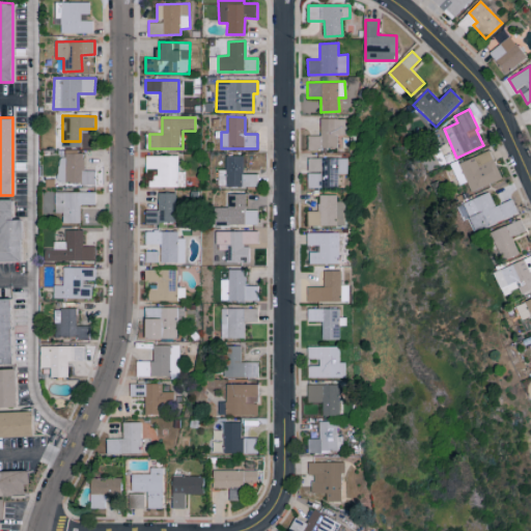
[(338,135),(346,135),(346,118),(320,118),(319,136),(308,136),(307,148),(337,148),(338,135)]
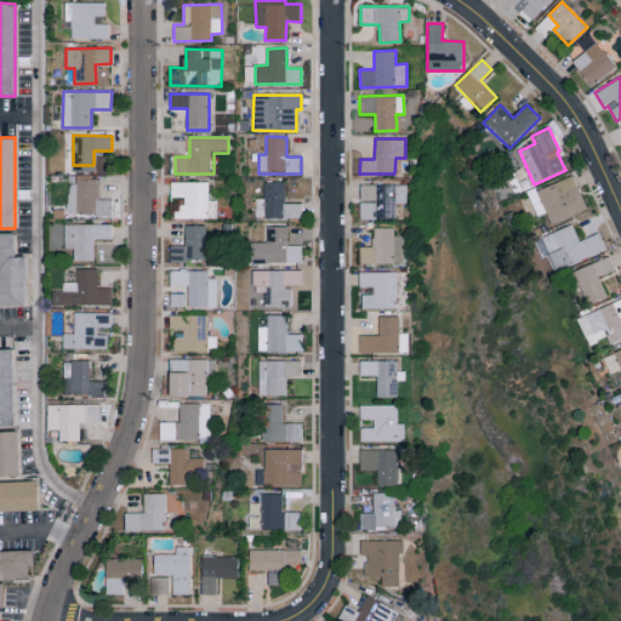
[(587,209),(574,176),(531,193),(539,211),(545,209),(552,224),(587,209)]
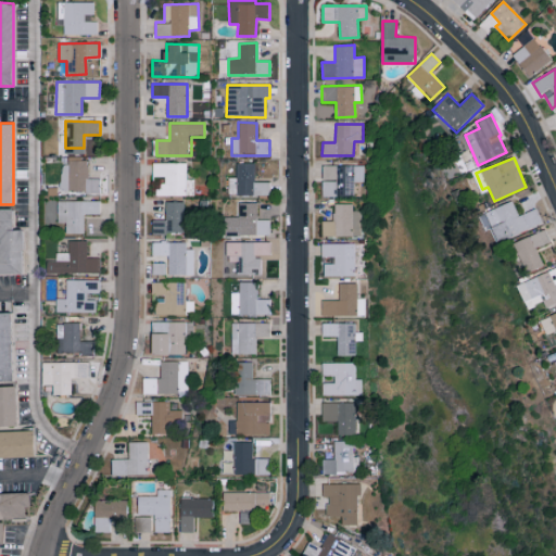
[(100,192),(100,178),(88,178),(88,162),(61,161),(61,191),(100,192)]
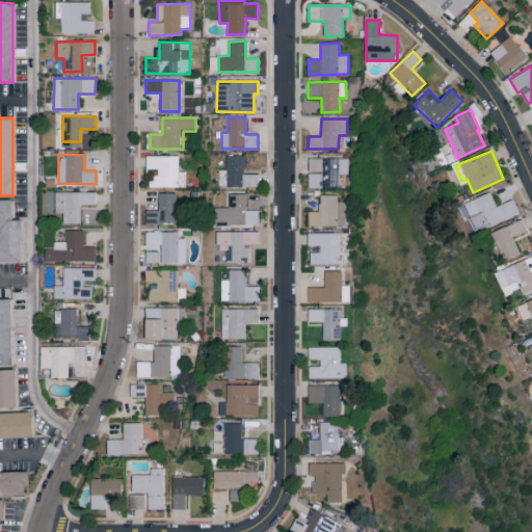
[(178,156),(145,156),(147,169),(158,169),(158,175),(149,176),(149,187),(186,187),(186,171),(178,171),(178,156)]
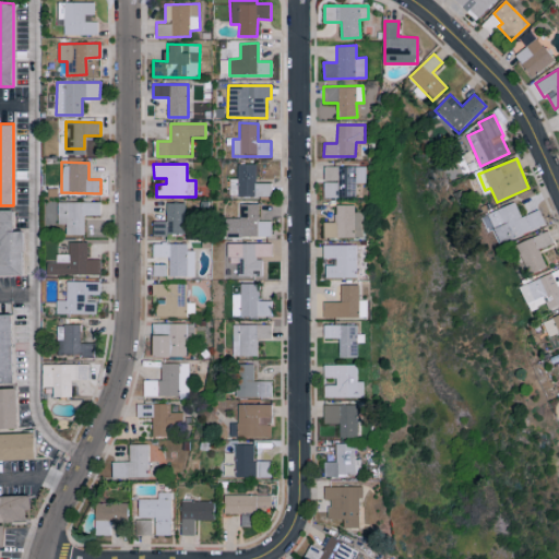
[(271,182),(256,183),(256,164),(237,164),(237,178),(228,178),(228,197),(271,197),(271,182)]
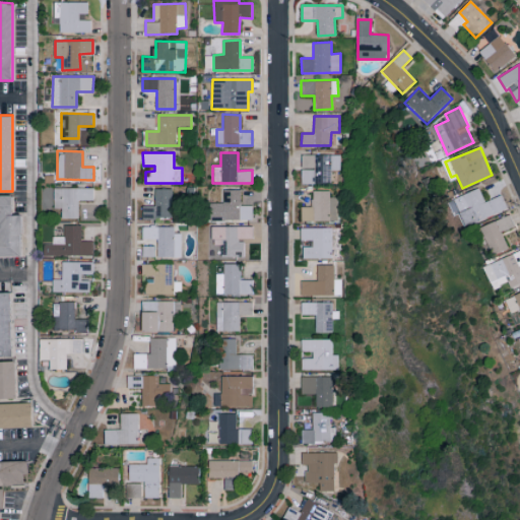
[(340,155),(301,155),(302,184),(332,184),(331,171),(341,171),(340,155)]
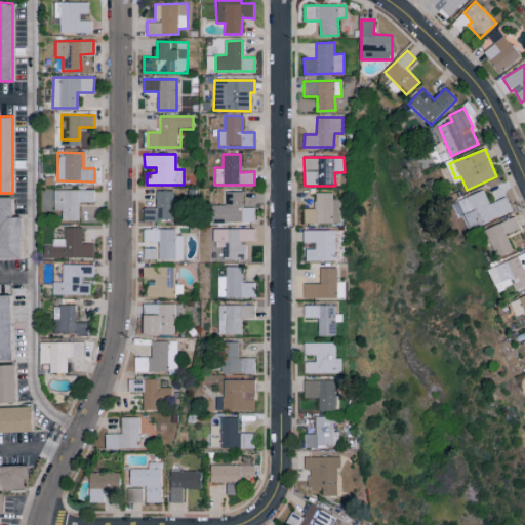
[(94,190),(48,189),(48,203),(46,203),(46,210),(62,210),(62,220),(79,220),(79,202),(93,202),(94,190)]
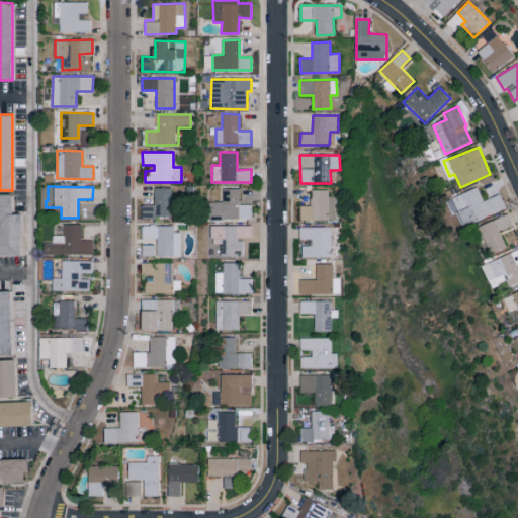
[(499,194),(484,200),(479,187),(447,200),(453,214),(457,212),(463,227),(505,208),(499,194)]
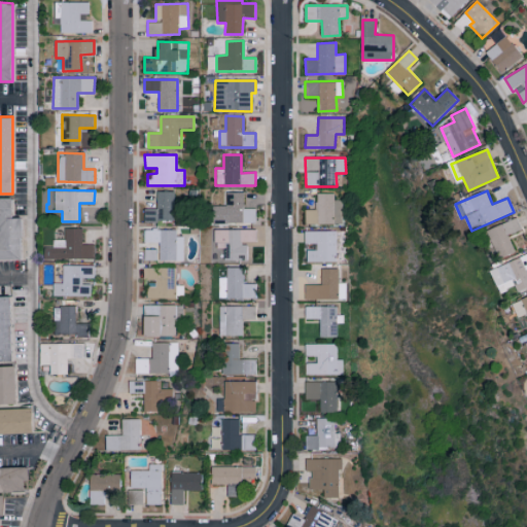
[(174,191),(156,191),(156,208),(144,208),(144,221),(174,221),(174,191)]
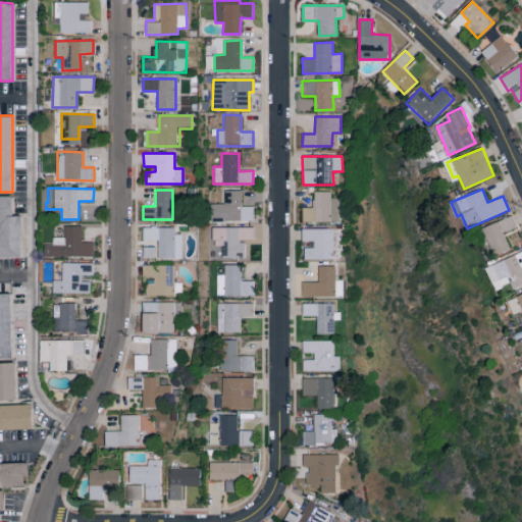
[(254,220),(254,206),(242,206),(242,190),(223,191),(224,204),(213,204),(213,221),(254,220)]
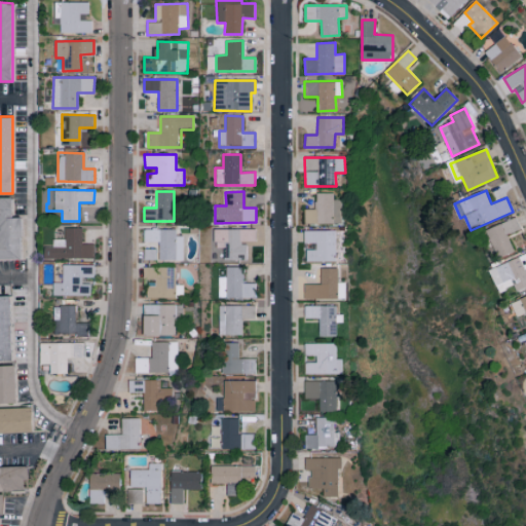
[(343,199),(335,200),(334,192),(315,193),(316,209),(305,210),(305,224),(343,223),(343,199)]
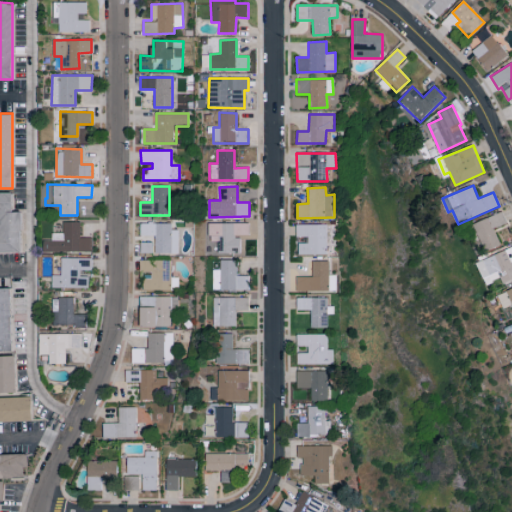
[(0,254),(22,254),(21,212),(11,212),(11,192),(0,191),(0,254)]
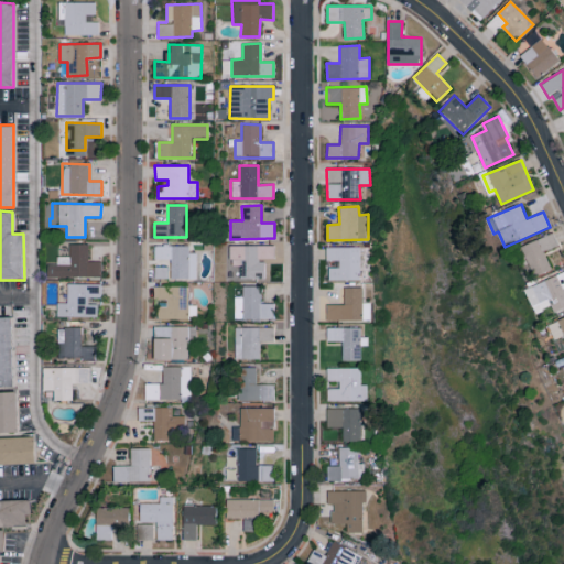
[(559,245),(553,232),(521,247),(535,277),(552,269),(543,251),(559,245)]
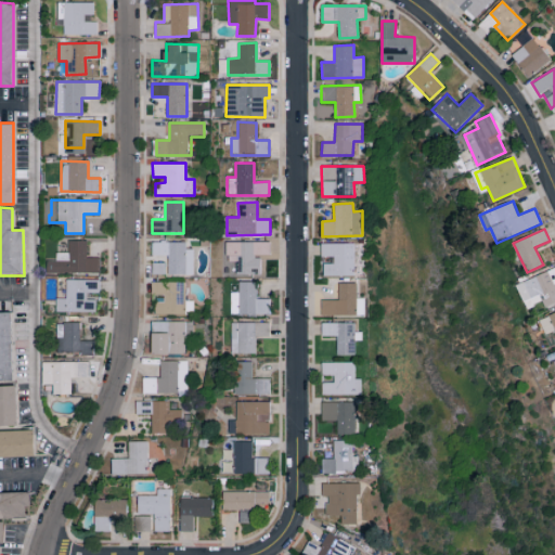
[(87,241),(68,241),(68,253),(55,253),(55,260),(48,260),(48,272),(100,272),(100,257),(87,257),(87,241)]
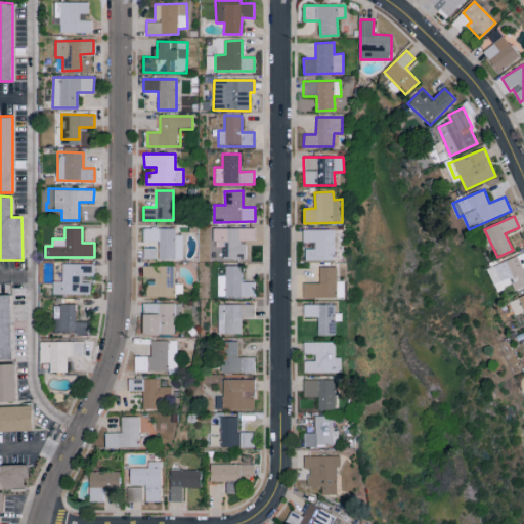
[(255,227),(211,228),(211,260),(246,259),(246,241),(255,241),(255,227)]
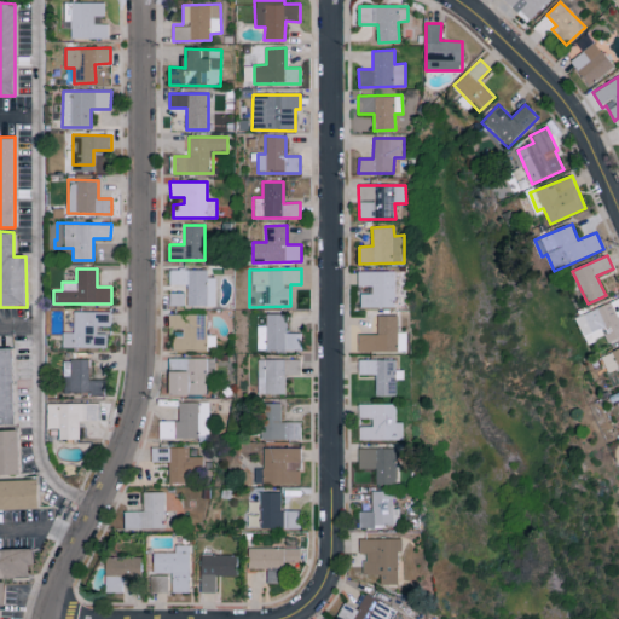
[(395,271),(358,272),(358,287),(372,287),(372,294),(360,294),(362,308),(395,307),(395,271)]
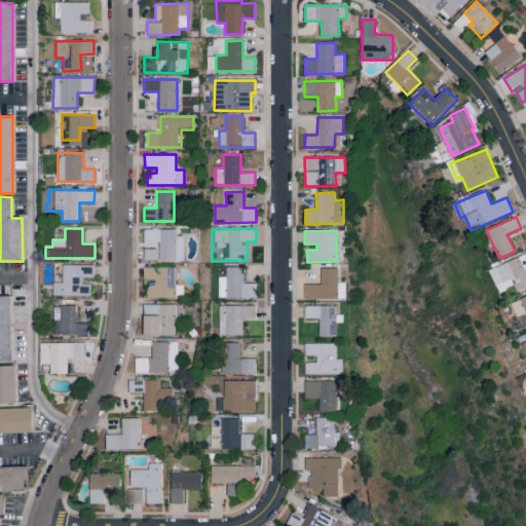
[(183,260),(183,233),(147,233),(146,247),(158,247),(158,260),(183,260)]
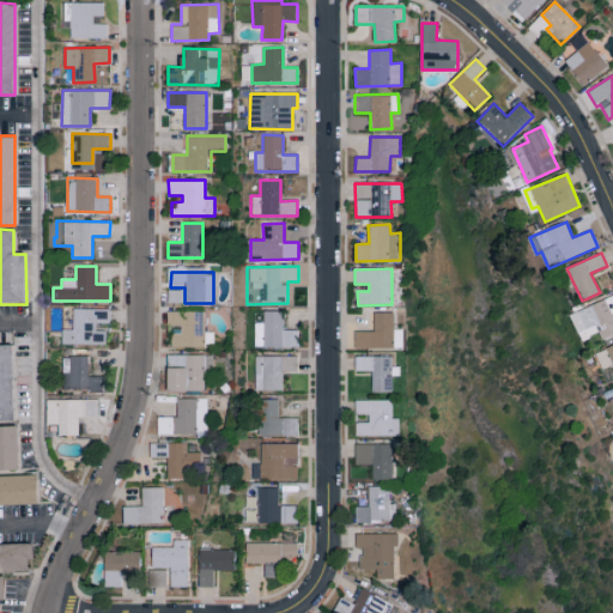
[(183,290),(169,290),(168,302),(183,303),(183,290)]
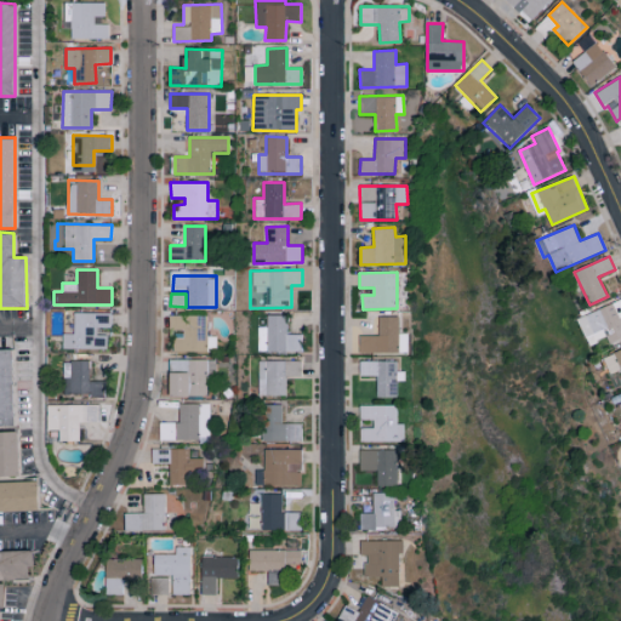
[(620,298),(577,319),(590,345),(607,337),(610,345),(620,340),(620,298)]
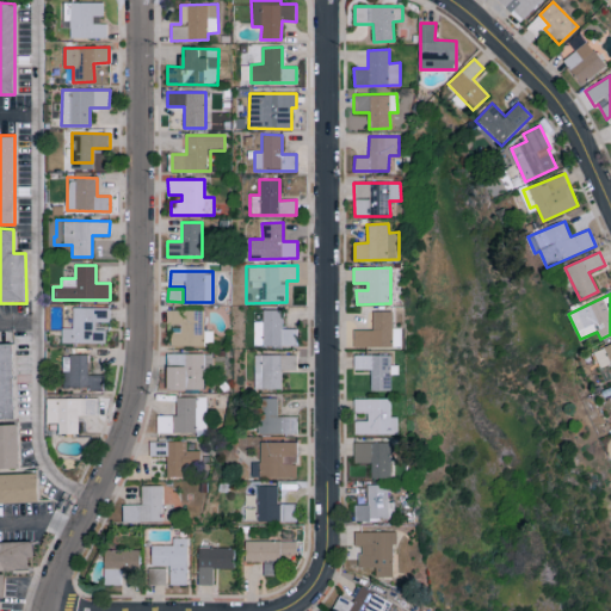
[(62,343),(105,344),(105,331),(96,331),(96,321),(109,321),(109,308),(73,307),(73,328),(62,328),(62,343)]
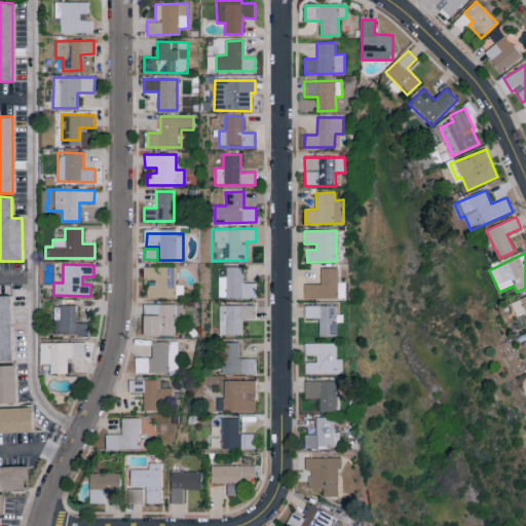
[(144,267),(145,279),(155,279),(155,286),(147,287),(147,297),(184,297),(184,286),(176,286),(176,267),(144,267)]
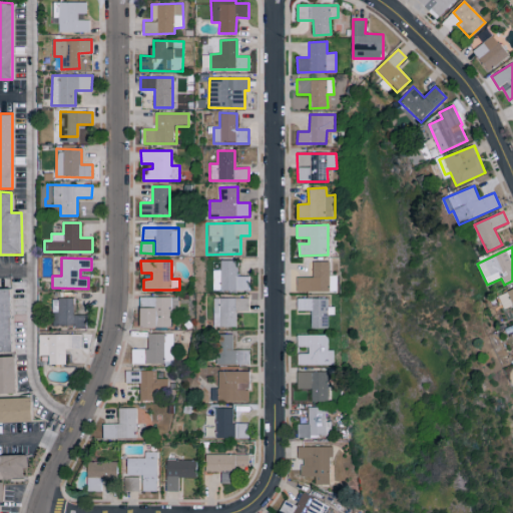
[(213,261),(212,291),(249,291),(249,277),(237,276),(237,261),(213,261)]
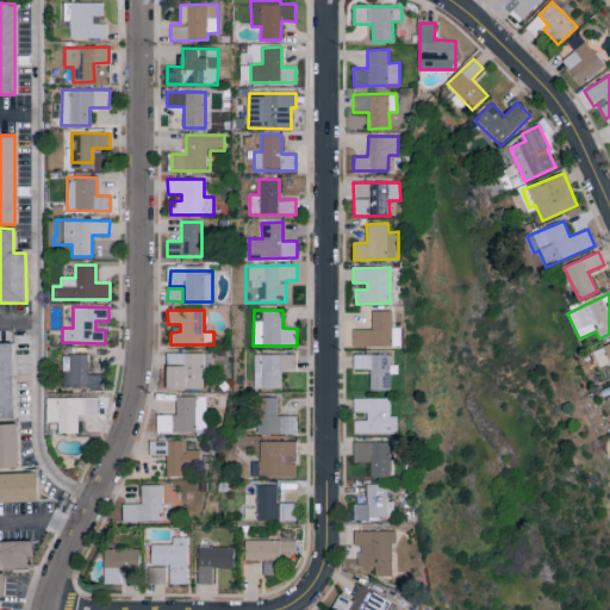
[(402,347),(402,328),(393,328),(393,311),(372,311),(373,329),(354,330),(354,347),(402,347)]
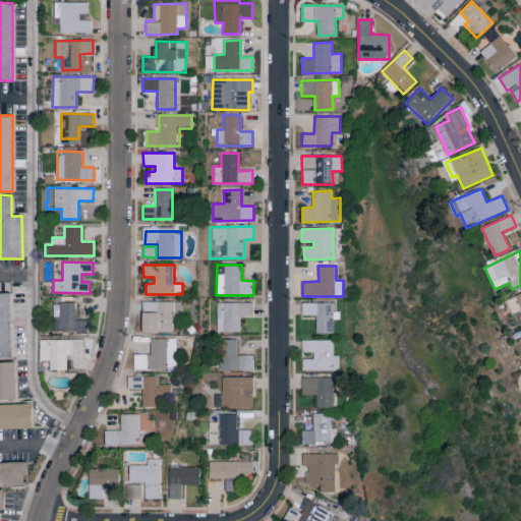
[(0,358),(12,358),(9,293),(0,293),(0,358)]
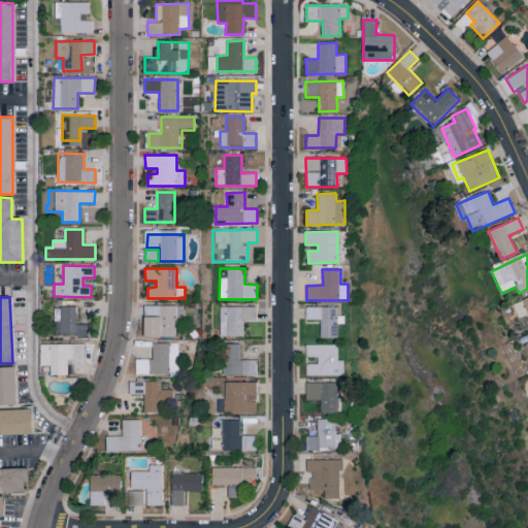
[(527,297),(513,304),(519,318),(527,314),(527,315),(527,297)]
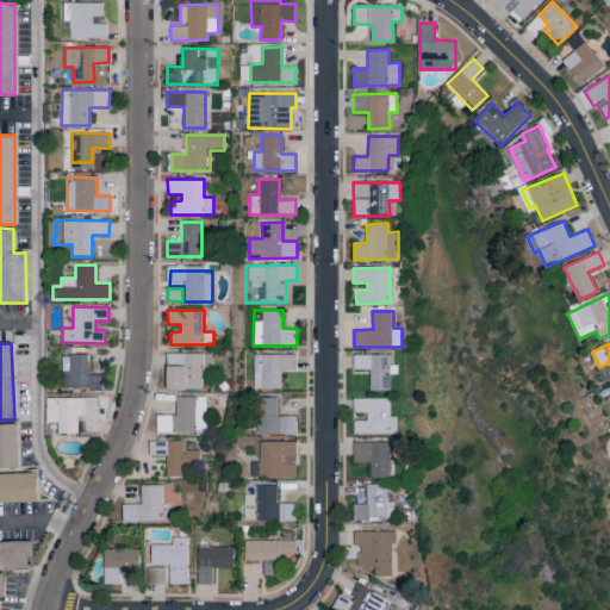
[(204,388),(204,368),(212,367),(212,353),(166,354),(167,390),(204,388)]
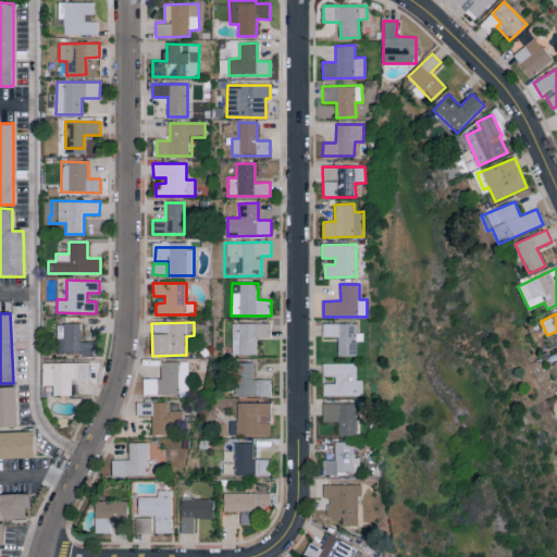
[(82,323),(63,323),(62,355),(94,356),(95,342),(81,341),(82,323)]
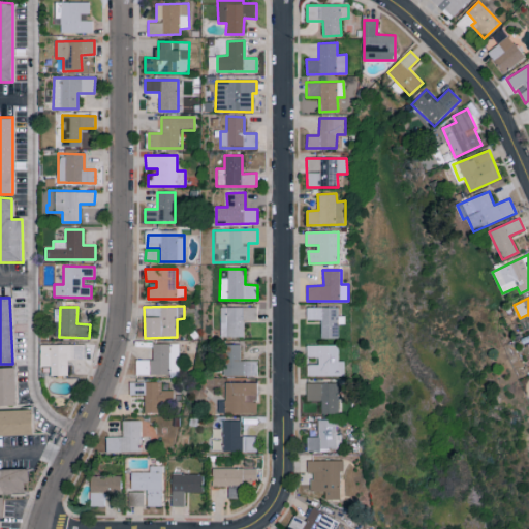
[(244,337),(244,320),(256,320),(256,308),(220,307),(219,337),(244,337)]
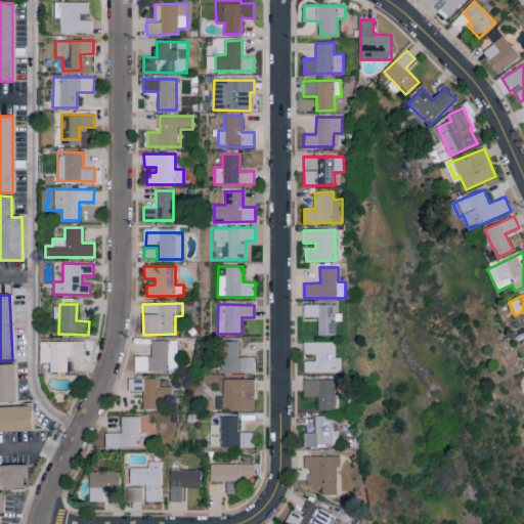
[(318,336),(336,336),(336,321),(343,321),(343,313),(336,313),(336,305),(303,305),(303,317),(318,317),(318,336)]
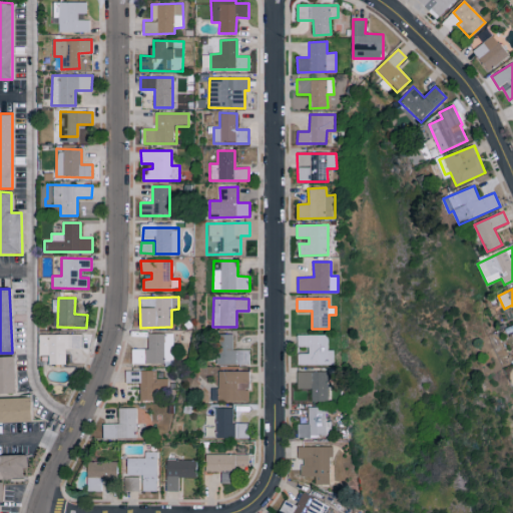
[(174,334),(148,334),(147,349),(132,349),(131,364),(173,364),(174,334)]
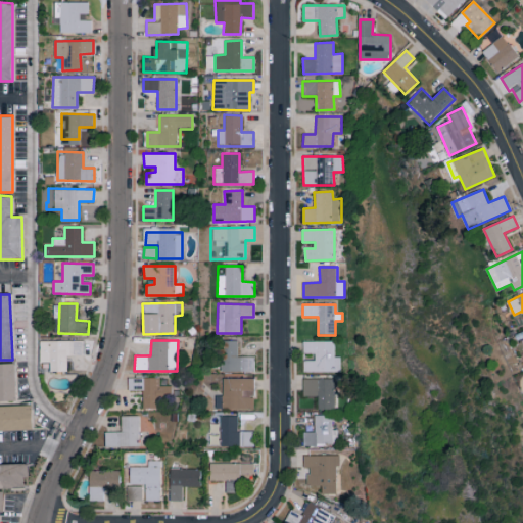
[(83,341),(39,341),(39,363),(49,363),(49,372),(66,372),(66,355),(83,354),(83,341)]
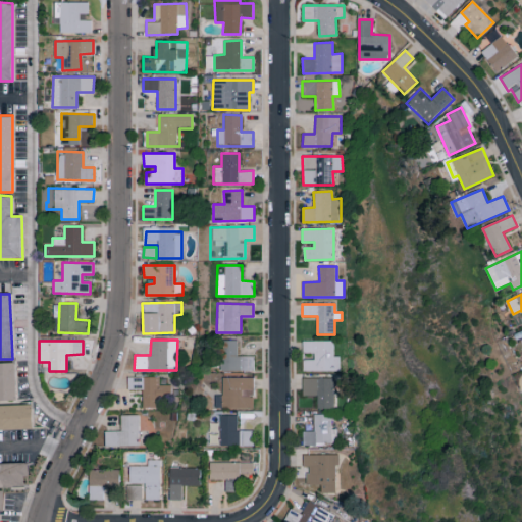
[(253,356),(238,356),(237,341),(222,341),(223,370),(254,370),(253,356)]
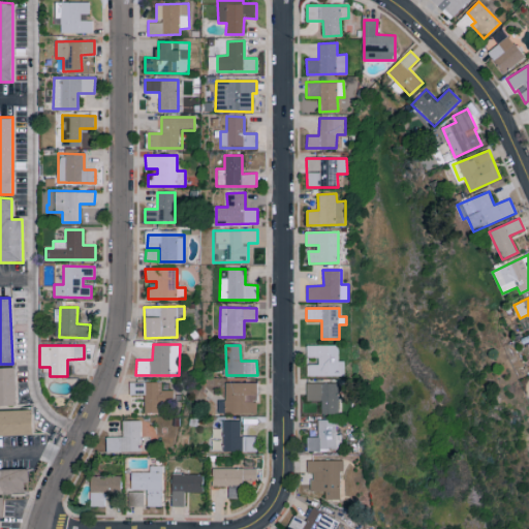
[(339,345),(307,345),(307,358),(318,358),(318,364),(307,364),(307,377),(345,376),(345,361),(339,361),(339,345)]
